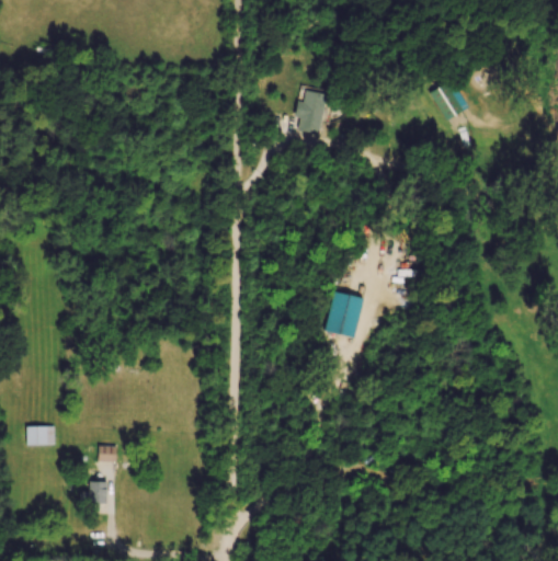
[(431,92),(447,119),(464,111),(447,82),(431,92)]
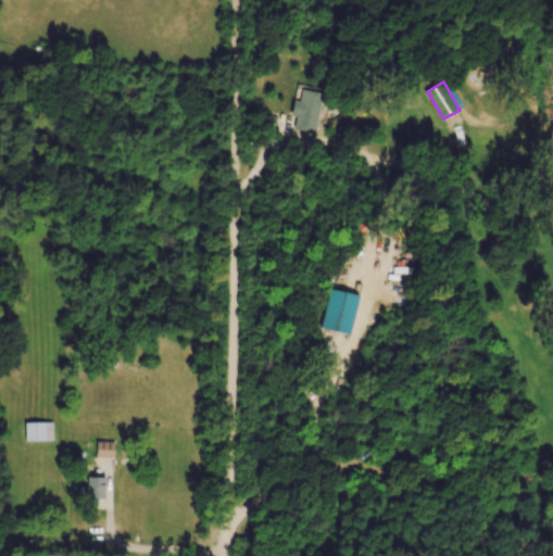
[(297,129),(316,134),(325,92),(304,88),(301,101),(294,100),(292,114),(299,116),(297,129)]
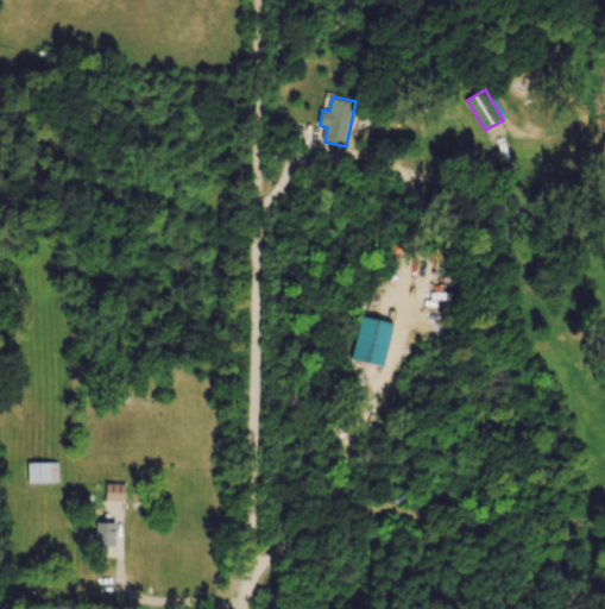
[(352,359),(384,368),(395,324),(363,316),(352,359)]
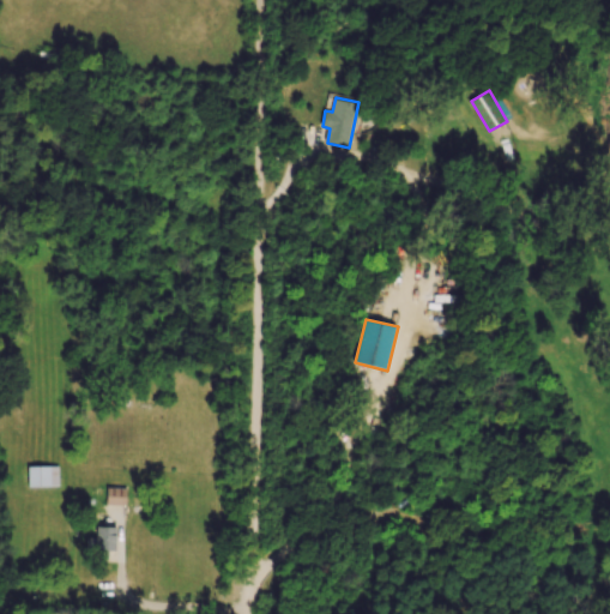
[(30,467),(30,487),(61,487),(61,465),(30,467)]
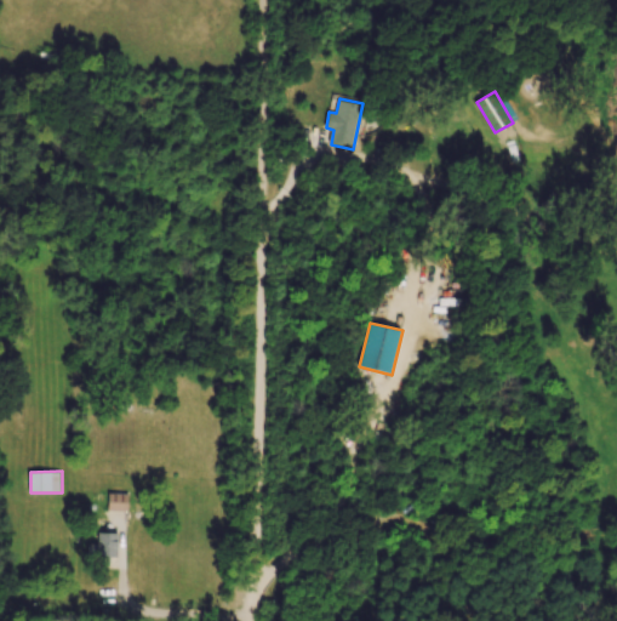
[(130,494),(110,494),(109,511),(130,511),(130,494)]
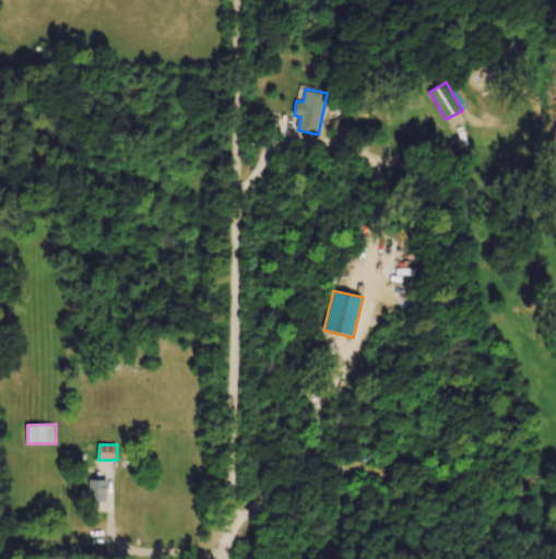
[(107,479),(90,480),(90,489),(81,489),(81,502),(108,501),(107,479)]
